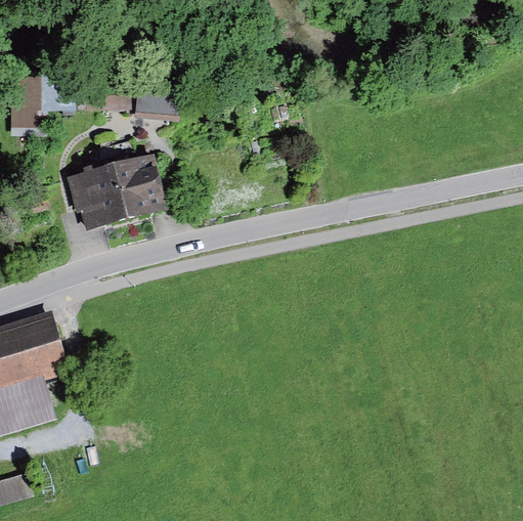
[(10,79),(10,127),(36,127),(37,110),(77,111),(78,71),(41,70),(40,79),(10,79)]
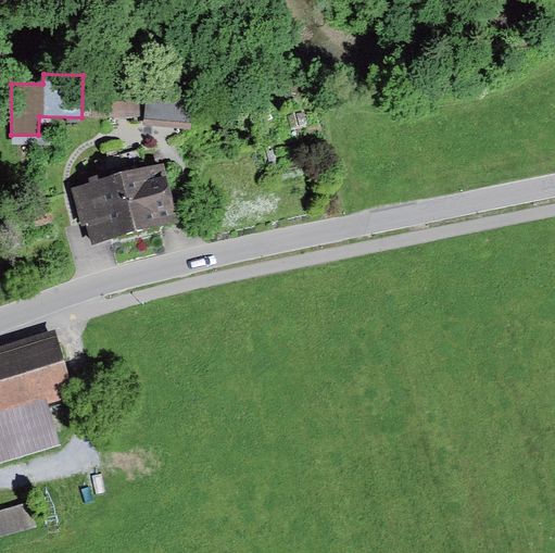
[(194,93),(147,90),(144,125),(191,128),(194,93)]
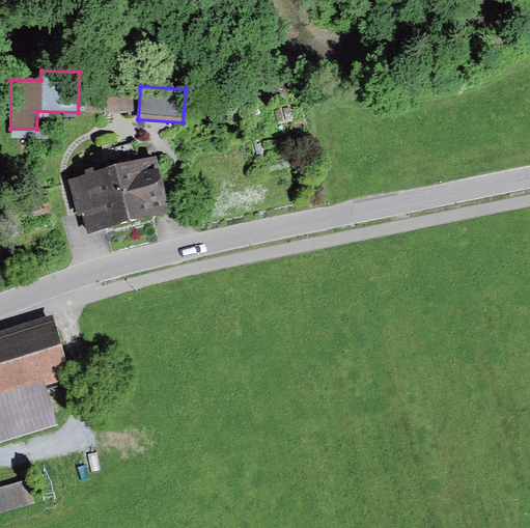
[(133,109),(133,96),(85,96),(85,109),(133,109)]
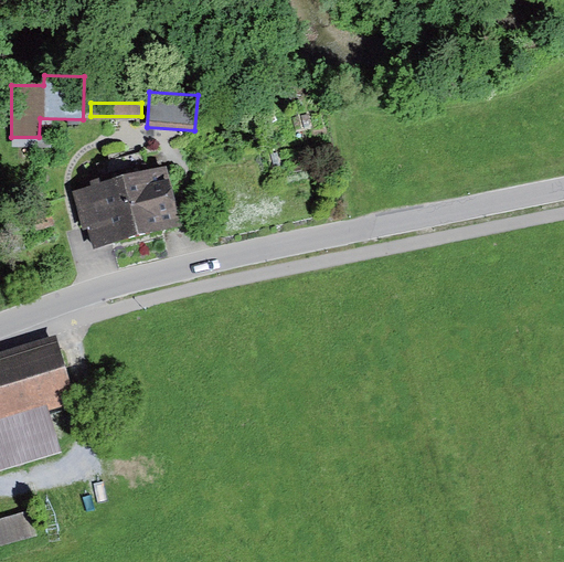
[(116,157),(139,239),(181,228),(165,168),(148,173),(141,150),(116,157)]
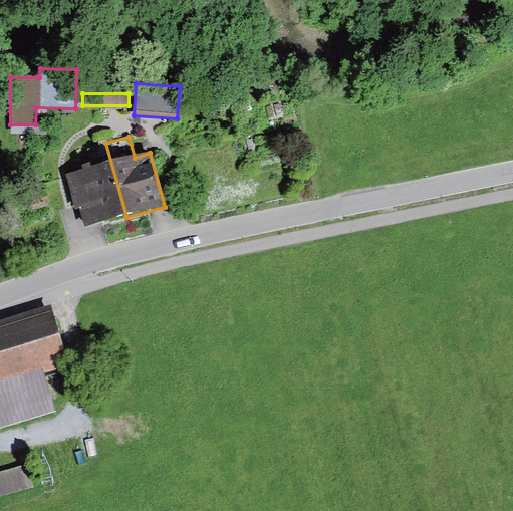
[(95,169),(69,175),(82,230),(126,217),(105,143),(90,147),(95,169)]
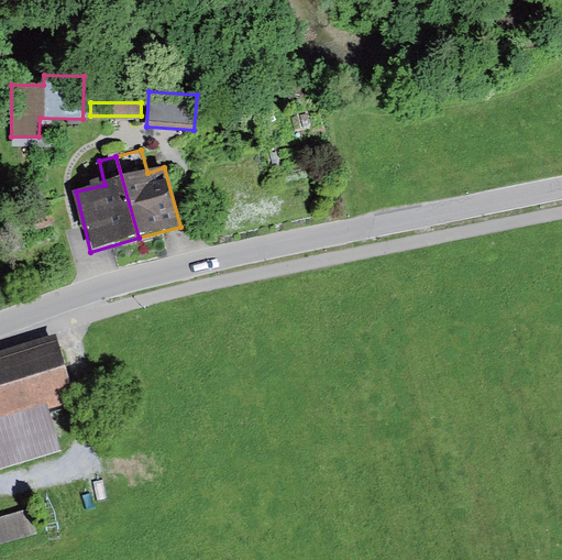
[(56,343),(0,359),(0,469),(64,451),(50,404),(72,397),(56,343)]
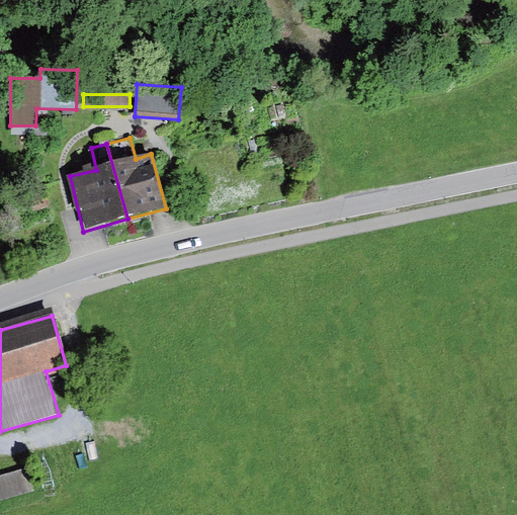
[(0,498),(32,490),(26,467),(0,475),(0,498)]
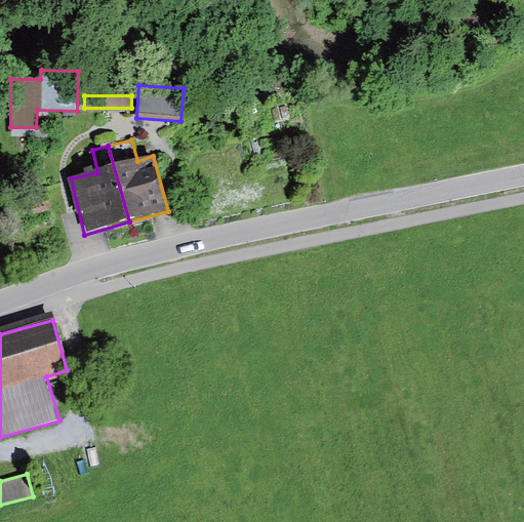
All buildings are outlined.
